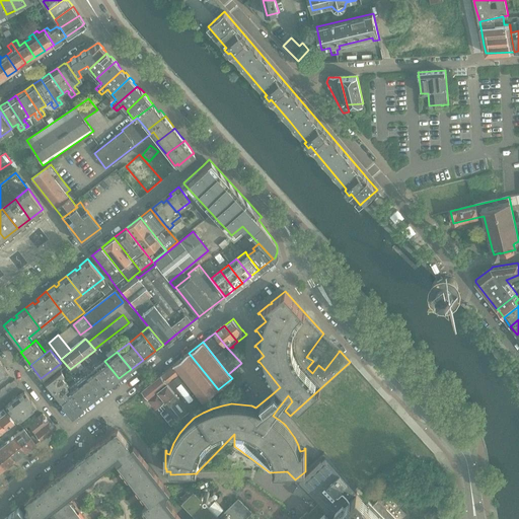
[(189,353),(175,363),(204,400),(218,389),(189,353)]
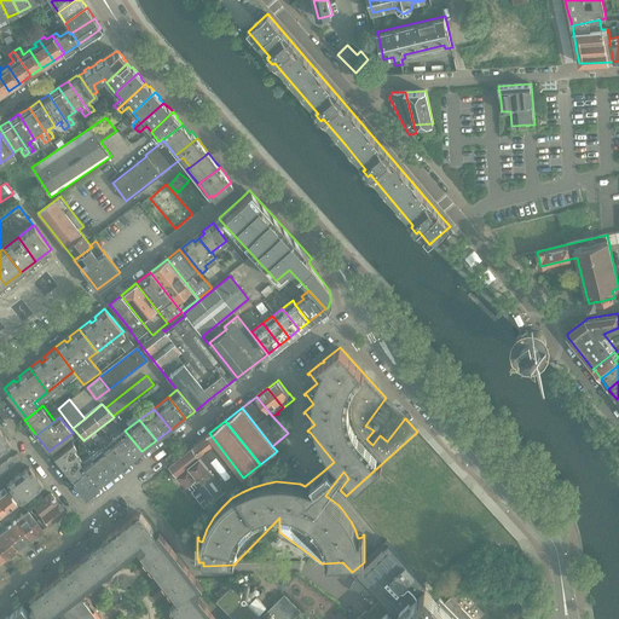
[(0,429),(0,452),(3,451),(3,450),(11,444),(0,429)]
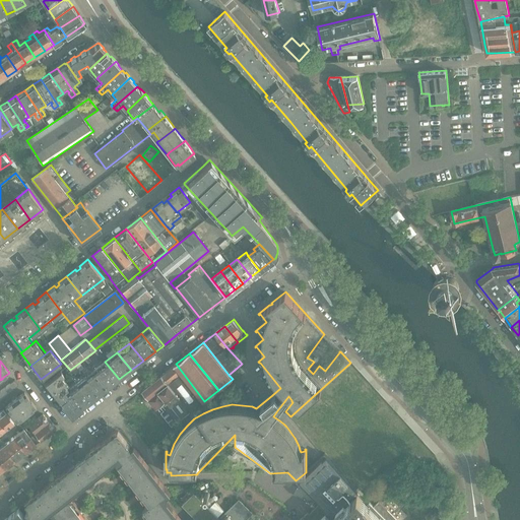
[(105,362),(93,372),(107,389),(119,379),(105,362)]
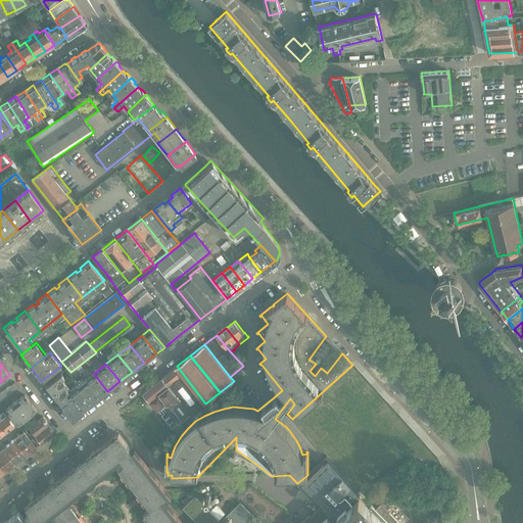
[(85,370),(81,366),(76,369),(81,374),(85,370)]
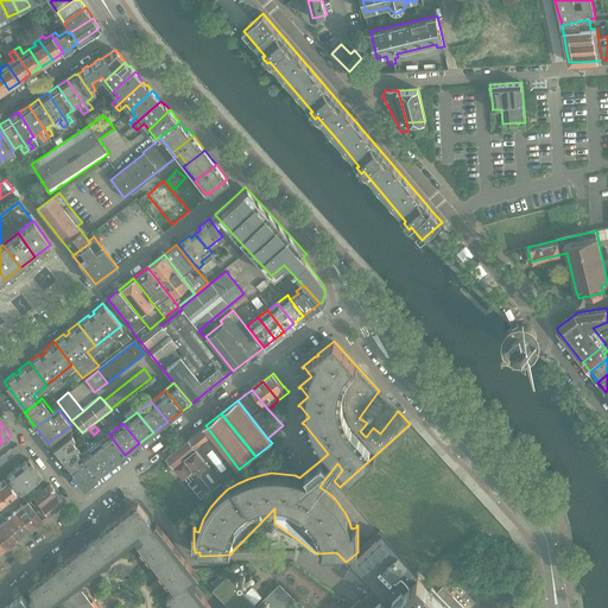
[(188,439),(221,483),(239,469),(206,425),(188,439)]
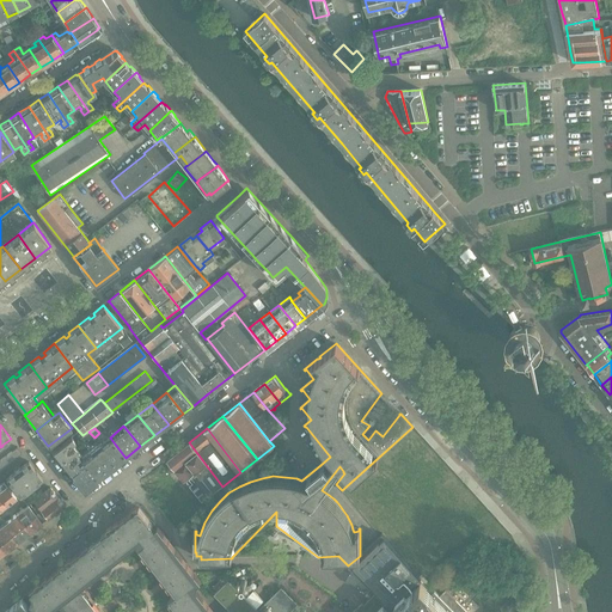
[(51,452),(69,473),(81,465),(77,458),(80,456),(71,444),(75,441),(72,436),(68,439),(67,436),(60,441),(62,444),(51,452)]
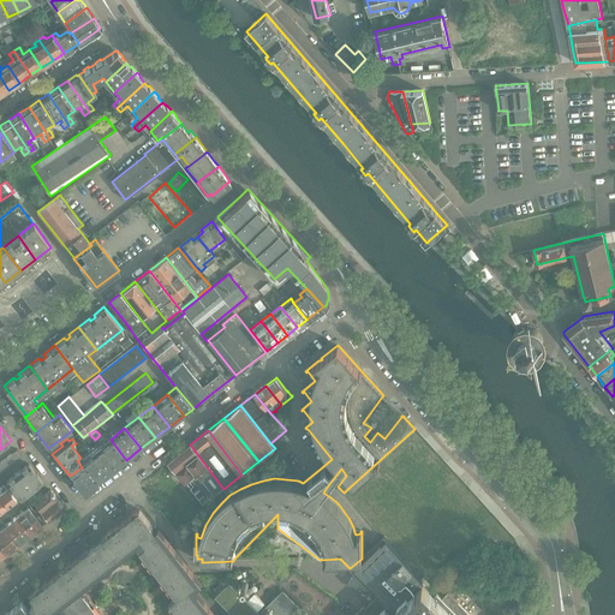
[(96,451),(113,471),(126,460),(111,440),(96,451)]
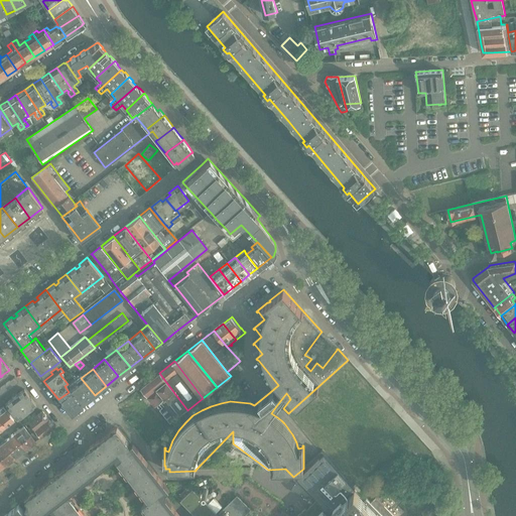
[(156,405),(170,423),(187,410),(159,373),(142,387),(143,389),(156,405)]
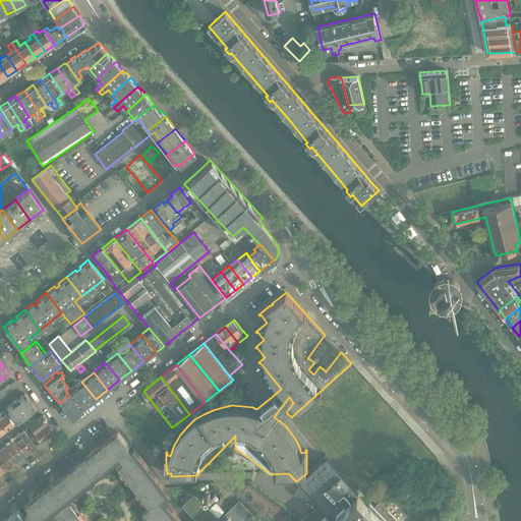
[(10,385),(14,390),(18,386),(14,381),(10,385)]
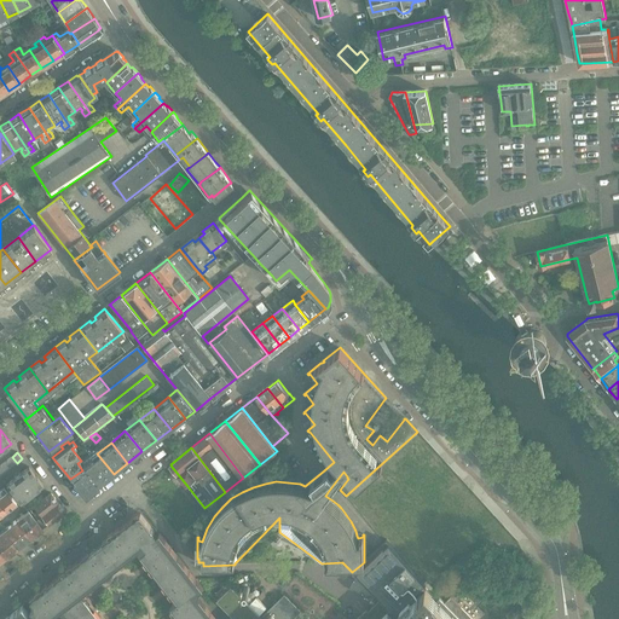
[(86,467),(99,485),(114,474),(97,453),(84,464),(86,467)]
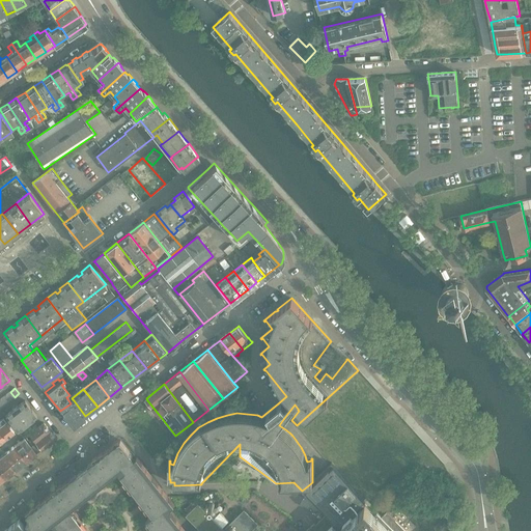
[(10,392),(0,399),(4,404),(15,397),(10,392)]
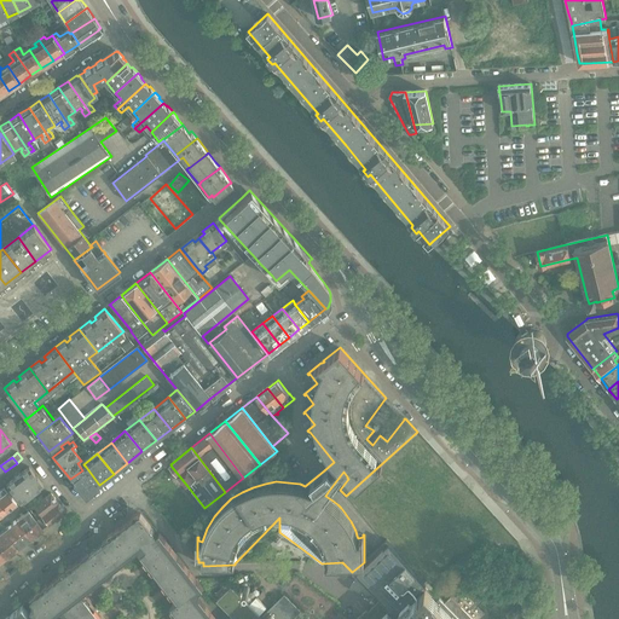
[(6,485),(19,502),(42,484),(29,467),(21,473),(13,478),(15,479),(6,485)]
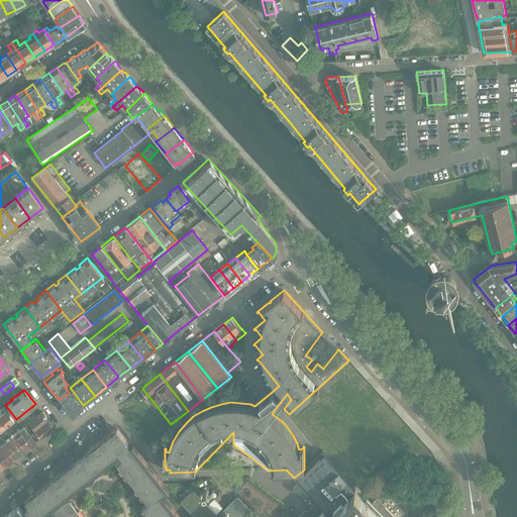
[(72,390),(69,393),(59,400),(71,415),(83,405),(72,390)]
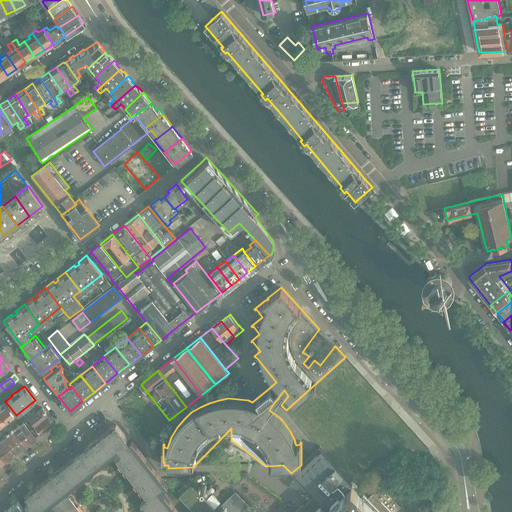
[(118,403),(118,404),(148,442),(172,423),(169,420),(155,402),(142,386),(127,398),(126,396),(119,402),(118,402),(118,403)]
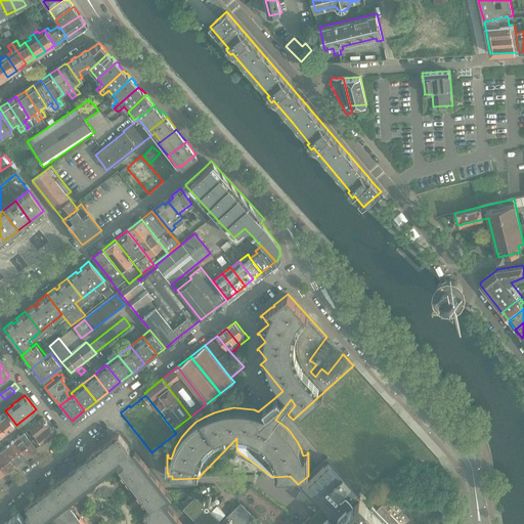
[(0,418),(2,421),(0,422),(0,424),(6,433),(14,427),(3,413),(0,416),(0,418)]
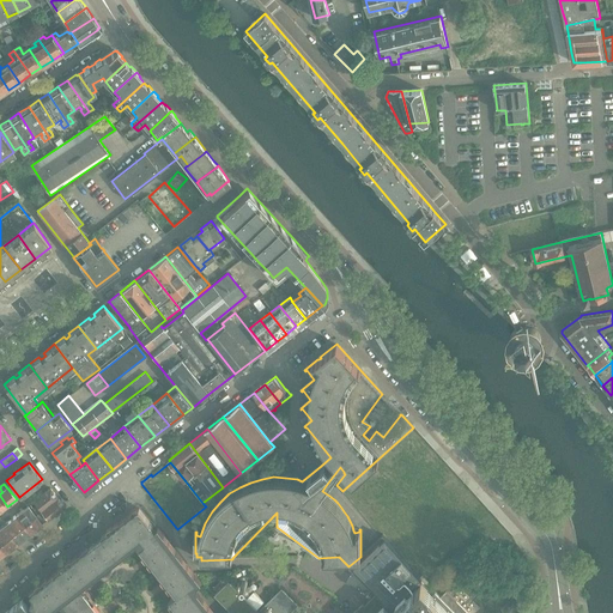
[(29,505),(36,514),(58,497),(50,489),(29,505)]
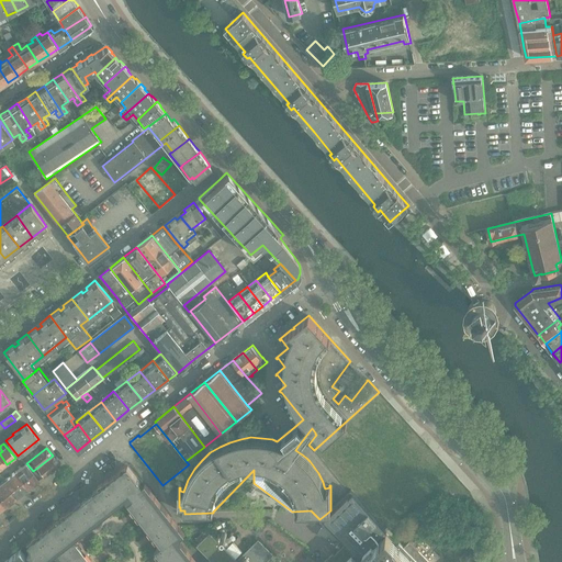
[(53,456),(33,471),(40,480),(59,464),(53,456)]
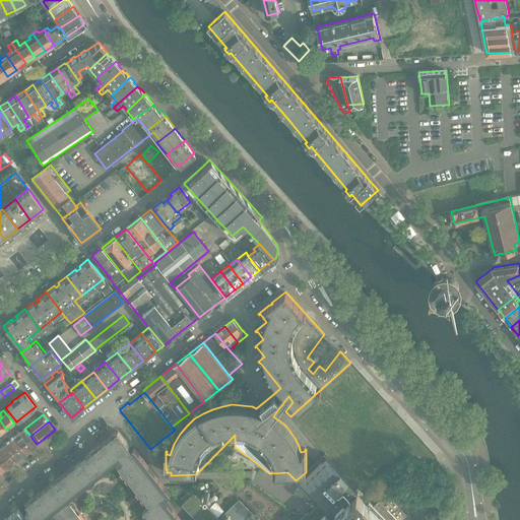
[(23,430),(15,436),(21,443),(29,437),(23,430)]
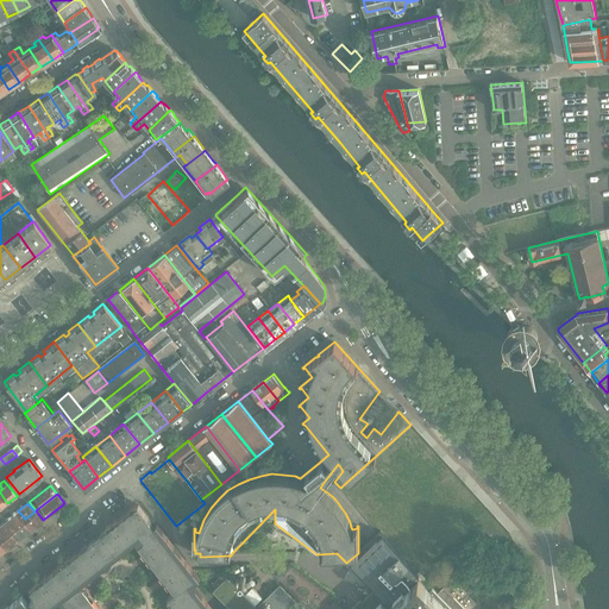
[(32,607),(33,608),(46,608),(45,607),(57,597),(62,598),(63,594),(75,584),(80,585),(81,579),(105,560),(90,542),(138,506),(137,504),(136,504),(135,504),(130,508),(131,509),(119,519),(118,518),(113,520),(113,522),(111,522),(106,526),(107,527),(95,537),(94,535),(89,539),(89,541),(87,541),(82,545),(83,546),(71,556),(70,554),(66,558),(66,559),(66,560),(63,559),(58,563),(60,564),(48,573),(46,572),(42,576),(42,578),(39,578),(35,582),(36,583),(30,588),(29,588),(22,594),(23,596),(32,608),(32,607)]
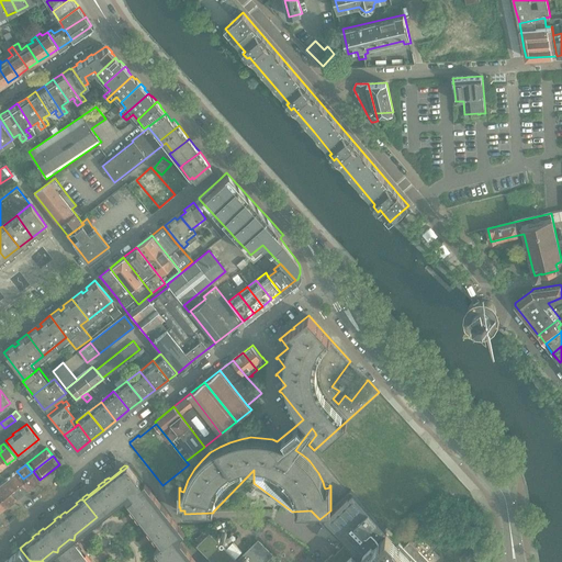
[(83,501),(97,517),(99,520),(124,499),(126,503),(128,502),(145,489),(147,486),(145,483),(143,485),(127,467),(83,501)]
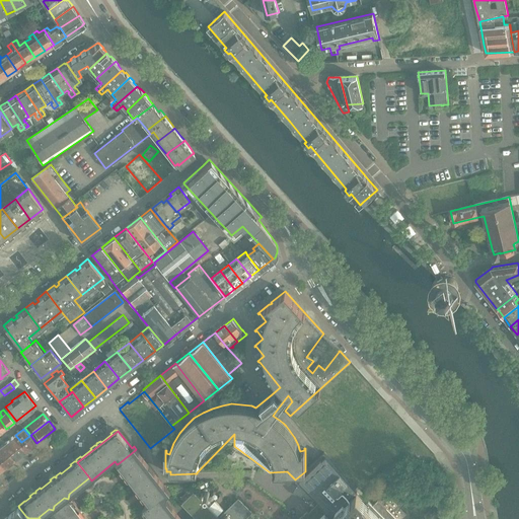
[(7,441),(13,449),(19,444),(21,442),(15,435),(7,441)]
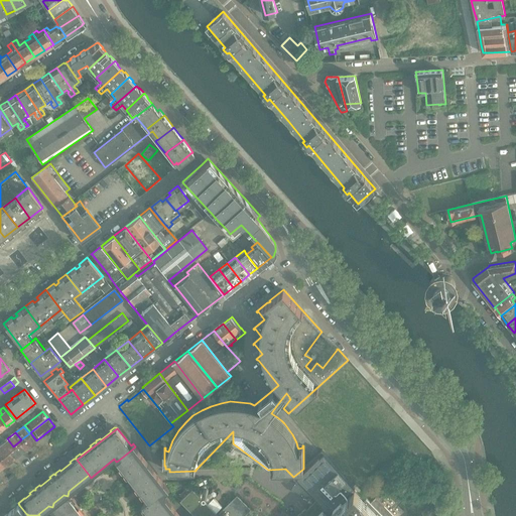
[(29,433),(21,439),(19,441),(25,448),(35,441),(29,433)]
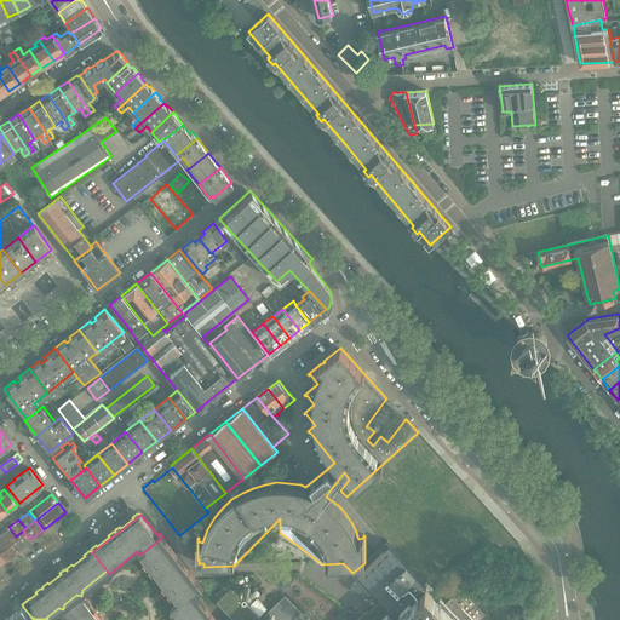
[(0,533),(0,537),(6,544),(11,540),(16,537),(9,527),(0,533)]
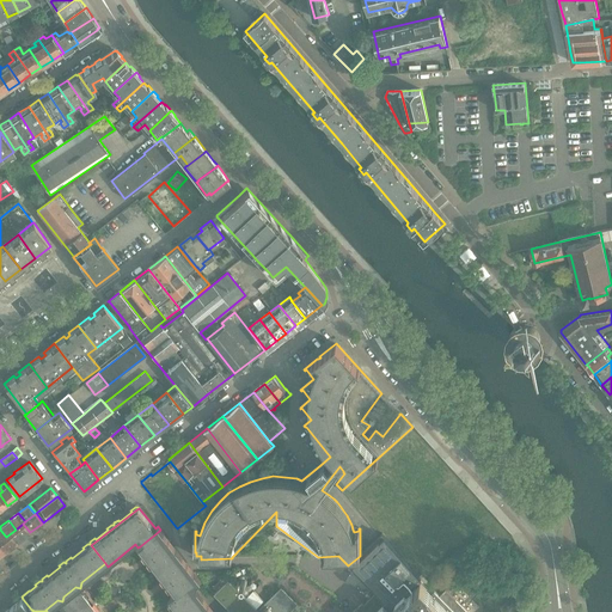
[(11,533),(18,542),(30,532),(23,524),(16,530),(11,533)]
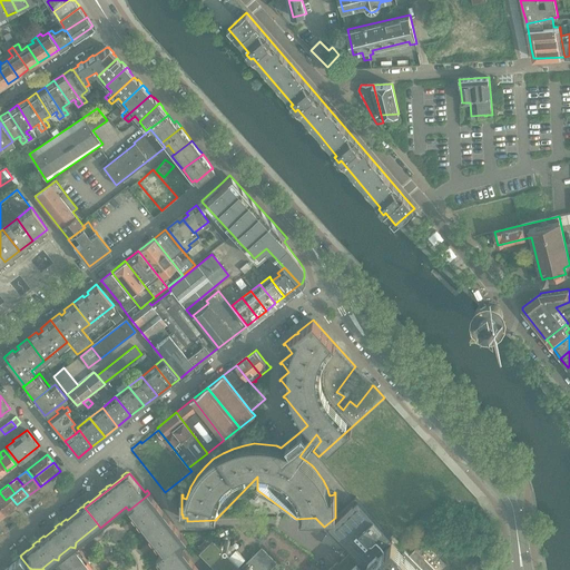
[(199,569),(184,550),(185,543),(187,541),(149,493),(147,495),(130,509),(165,552),(163,554),(158,558),(167,569),(199,569)]
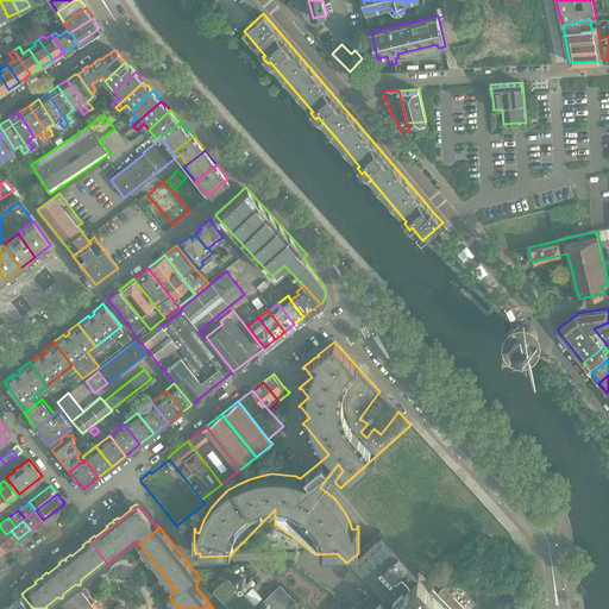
[(0,538),(0,541),(6,548),(18,539),(11,531),(6,534),(0,538)]
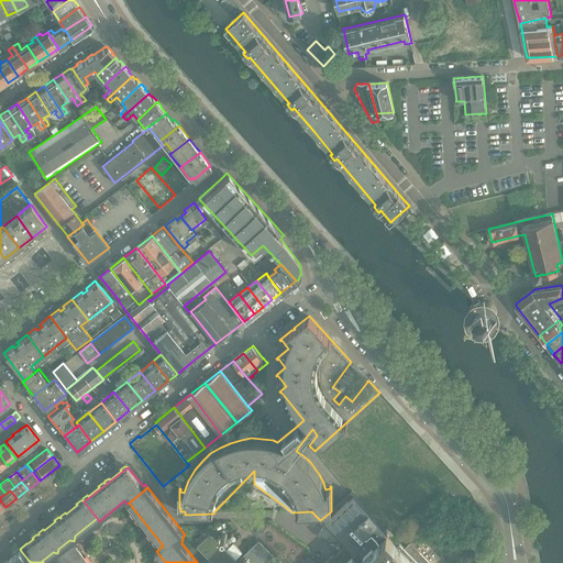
[(203,533),(196,541),(199,544),(197,547),(213,562),(431,562),(410,542),(410,541),(406,545),(406,547),(405,548),(399,542),(397,544),(385,532),(386,531),(354,493),(353,494),(331,511),(320,520),(345,547),(342,549),(334,556),(341,562),(264,562),(272,555),(258,542),(240,561),(243,562),(242,562),(240,562),(227,550),(210,533),(207,537),(203,533)]
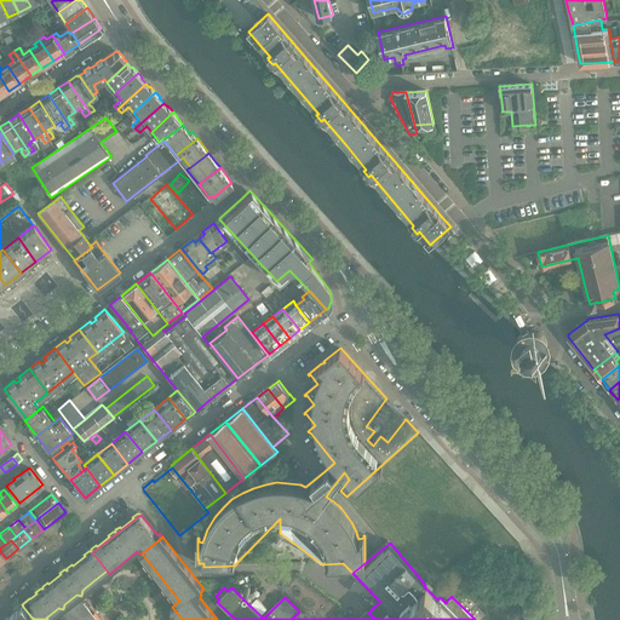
[(65,613),(63,615),(65,619),(101,619),(84,598),(79,602),(78,601),(69,608),(69,609),(65,613)]
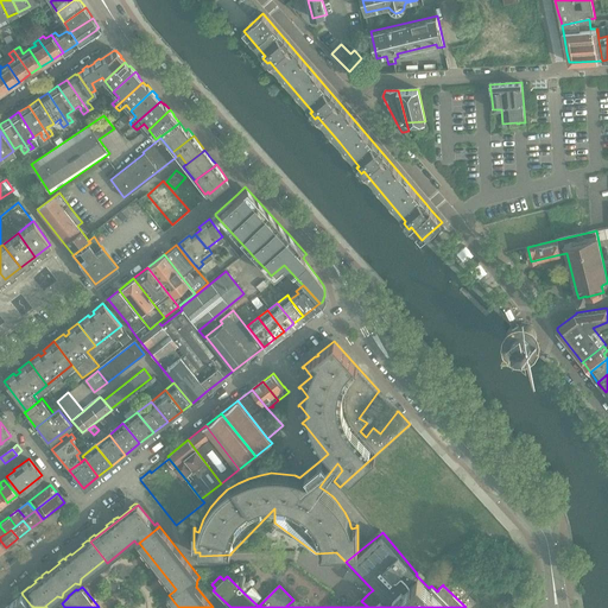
[(253,587),(247,591),(257,602),(263,596),(253,587)]
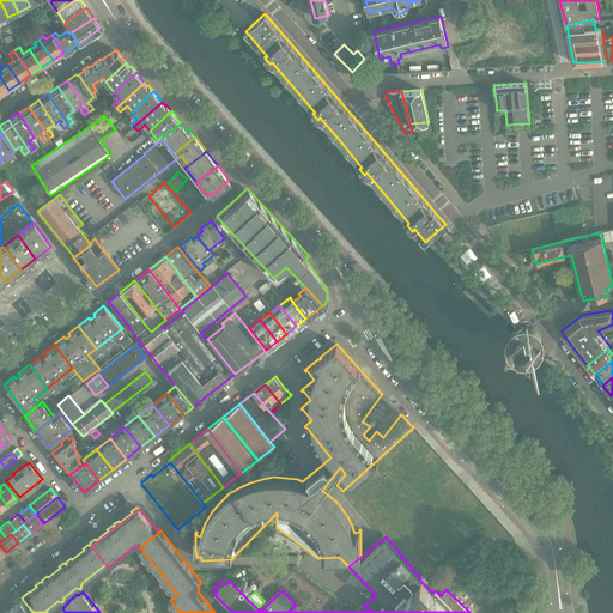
[(32,612),(23,600),(5,612),(34,612),(32,611),(32,612)]
